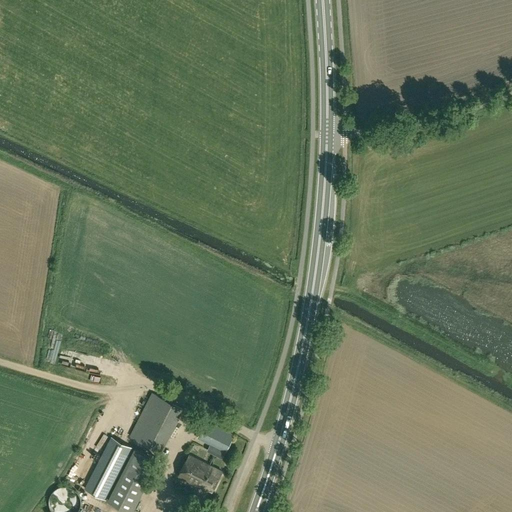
[(183,410),(152,394),(130,437),(160,453),(183,410)]
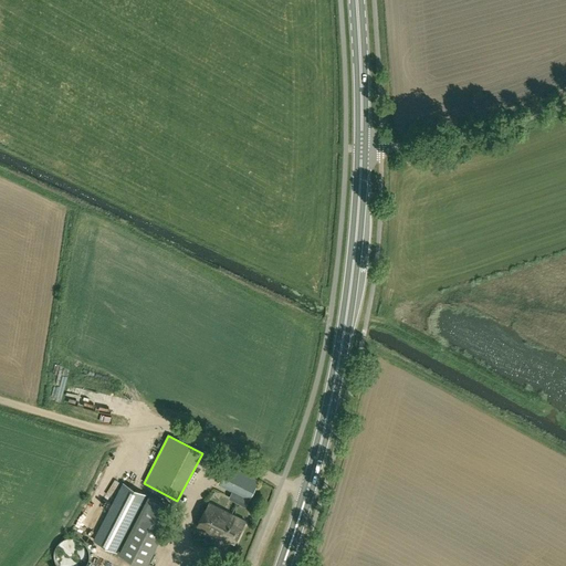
[(250,500),(259,481),(228,465),(219,484),(250,500)]
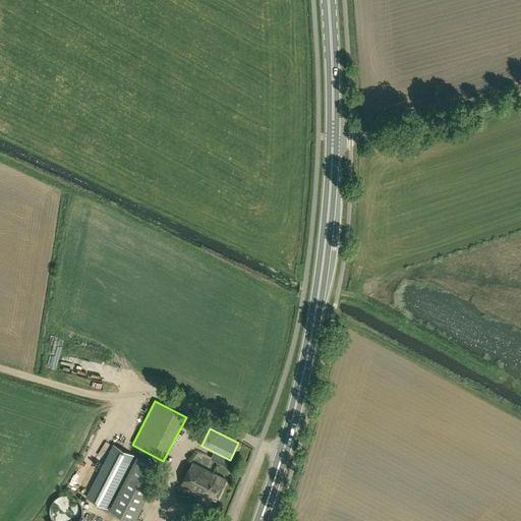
[(134,456),(113,446),(87,498),(107,509),(134,456)]
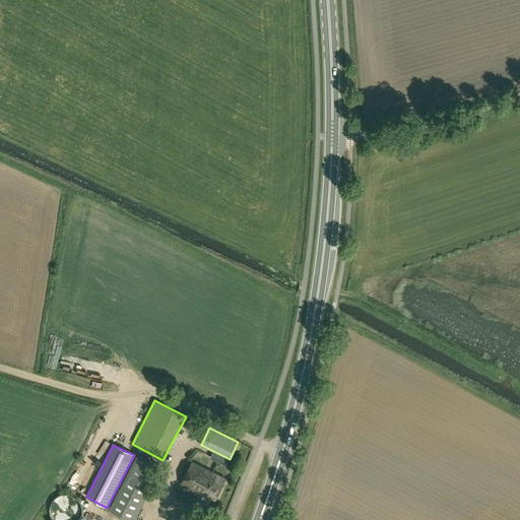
[(152,465),(135,456),(109,508),(131,519),(132,519),(155,475),(148,471),(152,465)]
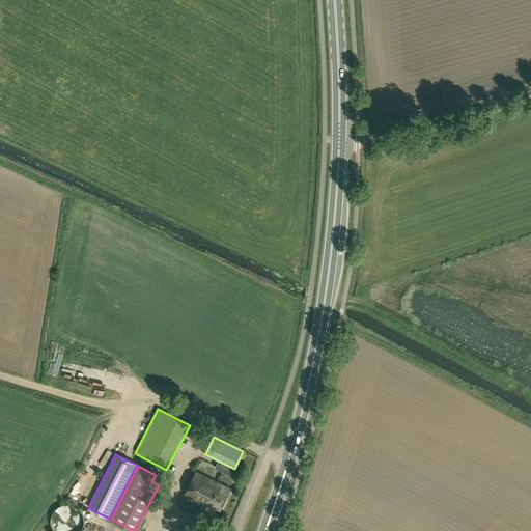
[(221,511),(232,490),(198,472),(187,495),(221,511)]
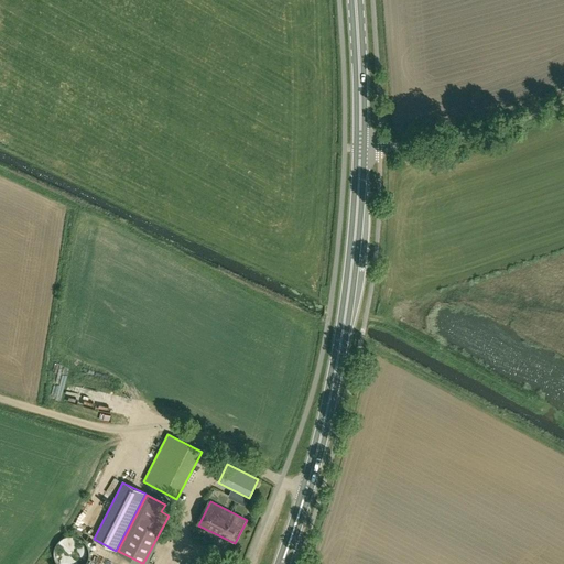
[(54,553),(54,555),(55,556),(55,559),(55,560),(56,561),(57,563),(85,563),(86,563),(87,562),(87,561),(88,560),(88,559),(89,556),(89,555),(89,553),(89,551),(89,550),(88,548),(87,545),(87,544),(86,543),(85,542),(84,541),(82,539),(80,538),(79,538),(77,537),(76,537),(74,537),(73,535),(71,537),(68,537),(67,537),(65,538),(64,538),(63,539),(61,540),(60,541),(58,542),(57,543),(56,544),(56,546),(55,549),(55,550),(54,552),(54,553)]
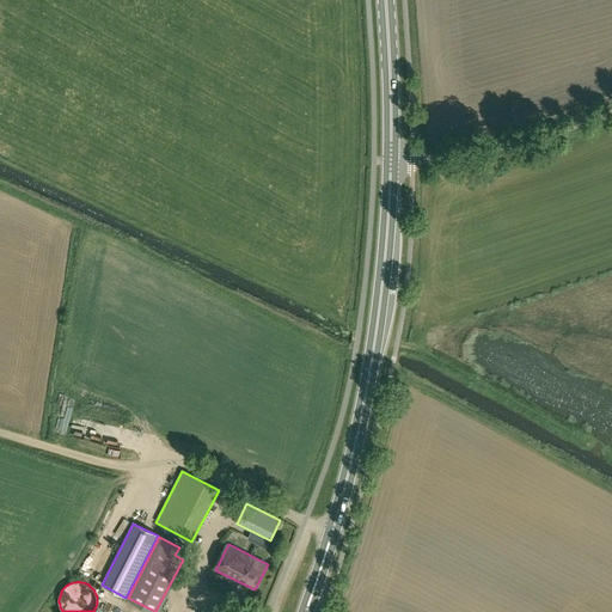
All buildings are outlined.
